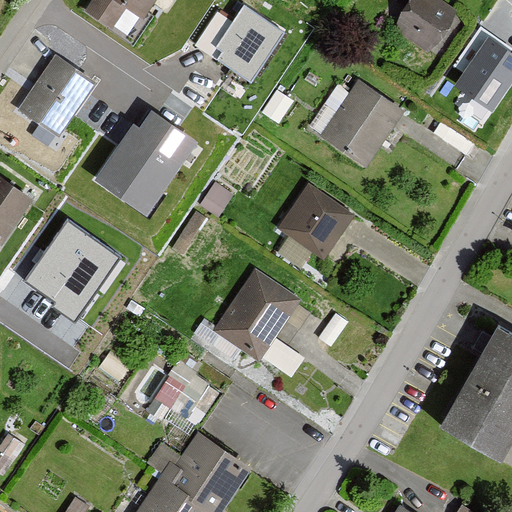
[(151,0),(88,0),(82,10),(109,29),(124,8),(139,18),(151,0)]
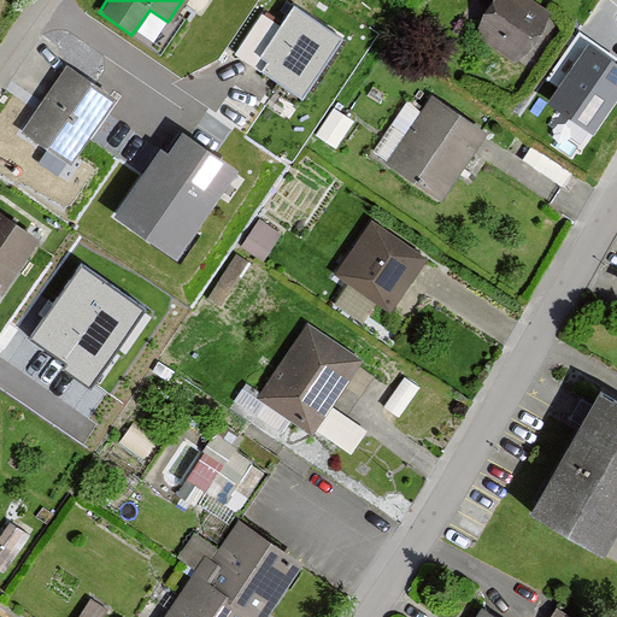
[(547,18),(521,0),(492,0),(470,33),(517,64),(547,18)]
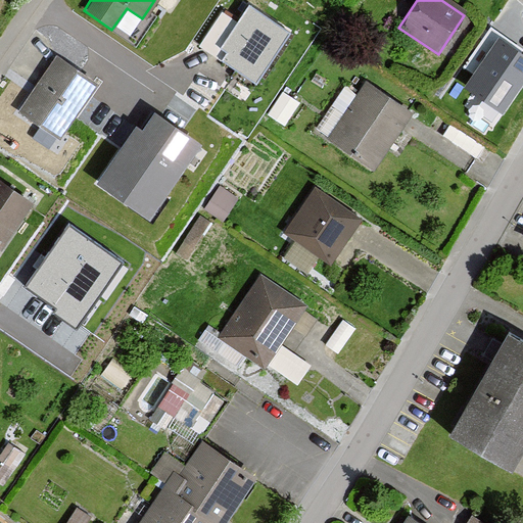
[(291,33),(250,6),(216,58),(256,85),(291,33)]
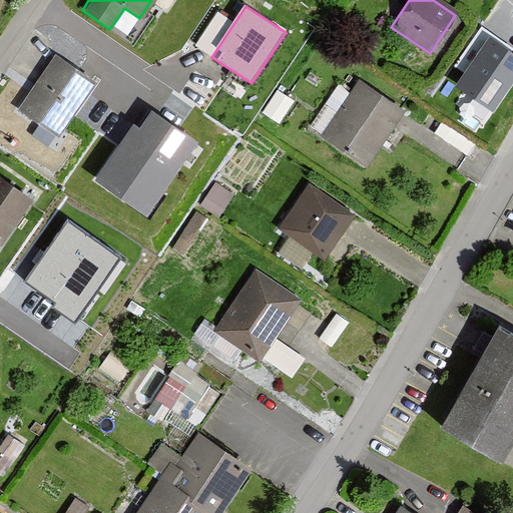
[(512,85),(512,53),(490,38),(456,87),(494,113),(512,85)]
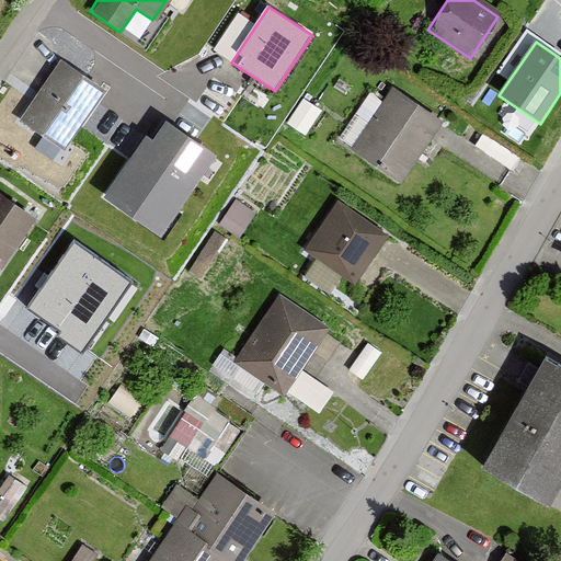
[(103,92),(56,61),(15,122),(63,152),(103,92)]
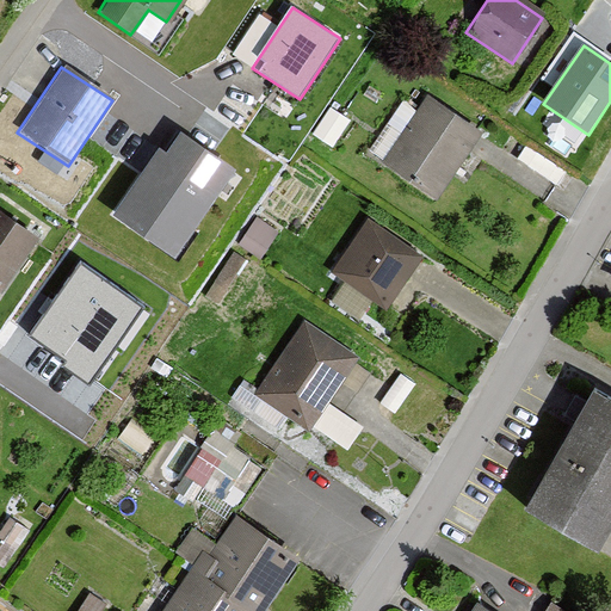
[(480,134),(425,97),(381,162),(436,201),(480,134)]
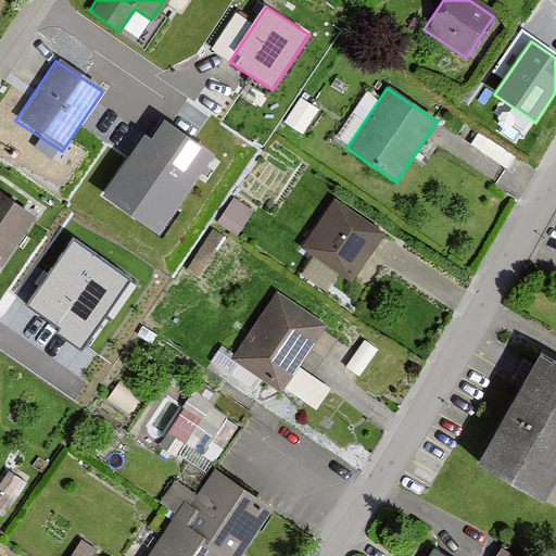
[(214,144),(165,112),(152,130),(146,127),(104,188),(160,225),(214,144)]
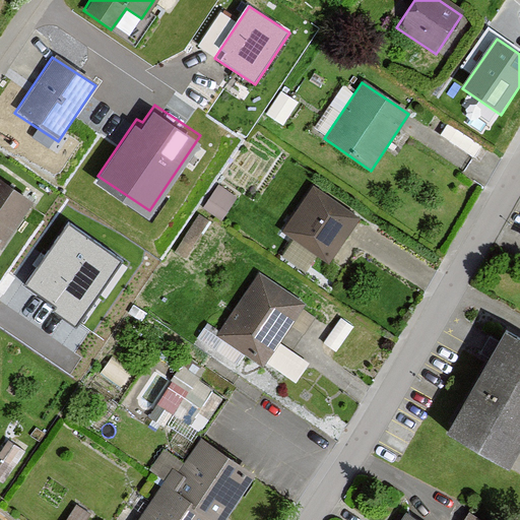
[(0,246),(30,202),(0,181),(0,246)]
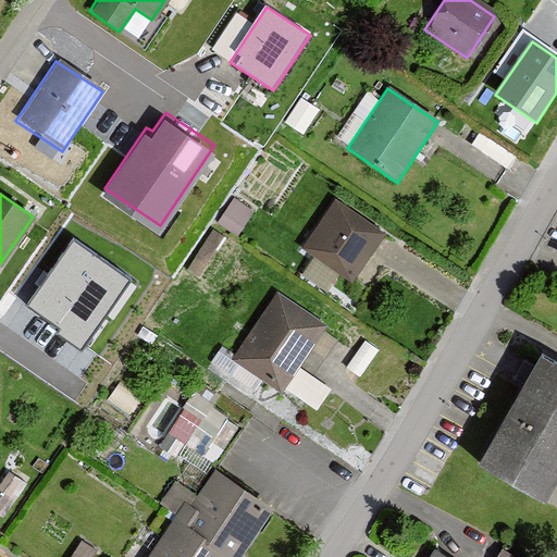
[(255,209),(234,196),(218,220),(238,234),(255,209)]
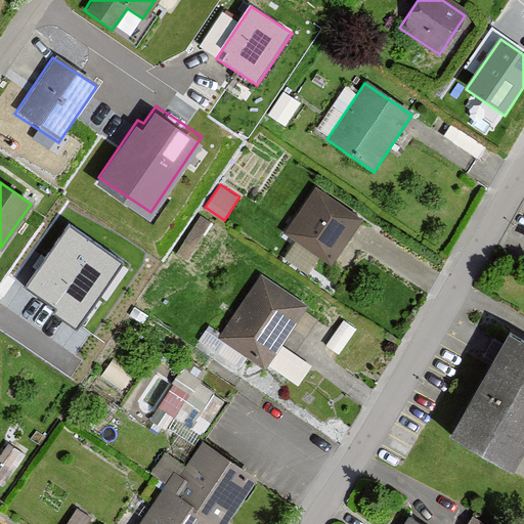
[(361,219),(313,189),(282,237),(331,267),(361,219)]
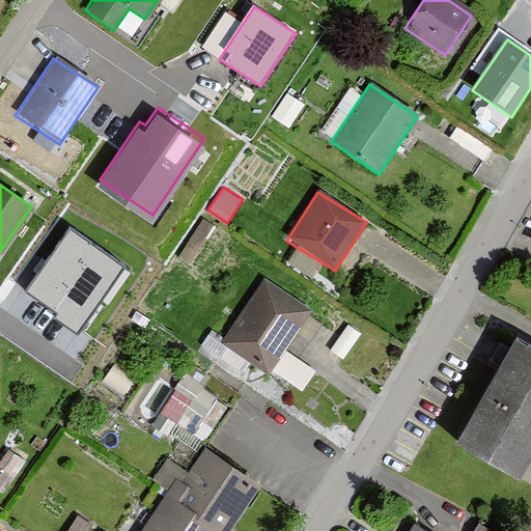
[(126,268),(70,228),(25,292),(80,331),(126,268)]
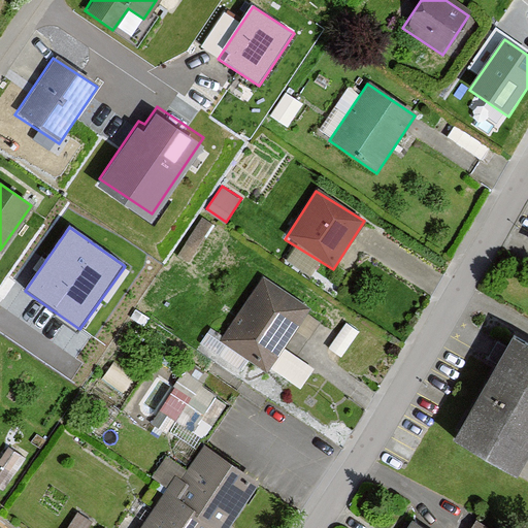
[(307,311),(259,281),(220,342),(300,394),(316,370),(284,350),(307,311)]
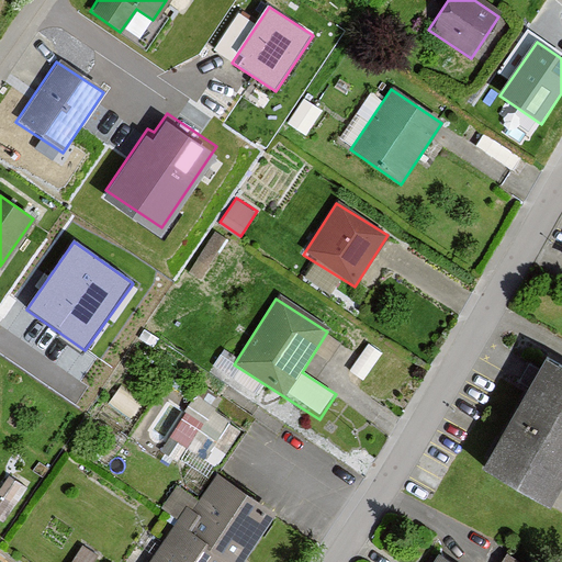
[(561,474),(561,370),(539,358),(478,471),(546,507),(561,474)]
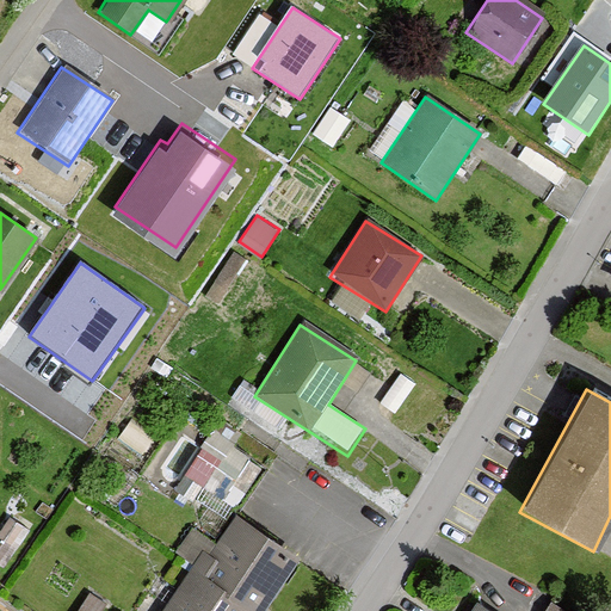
[(218,427),(190,471),(224,493),(253,449),(218,427)]
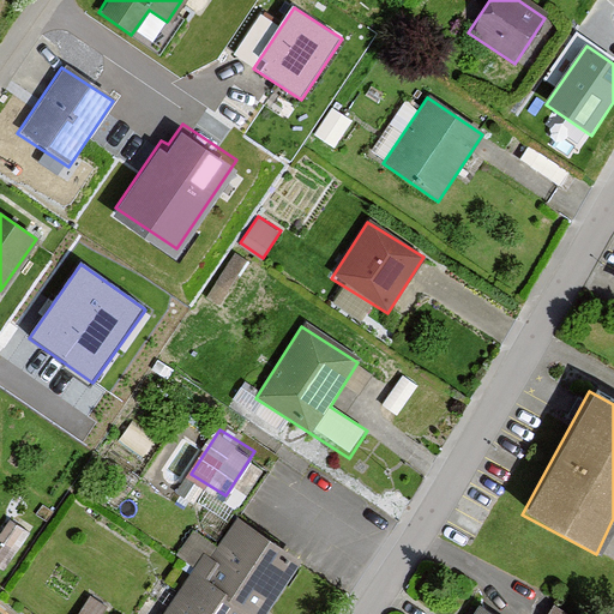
[(200,551),(185,577),(246,613),(262,613),(298,557),(234,518),(210,557),(200,551)]
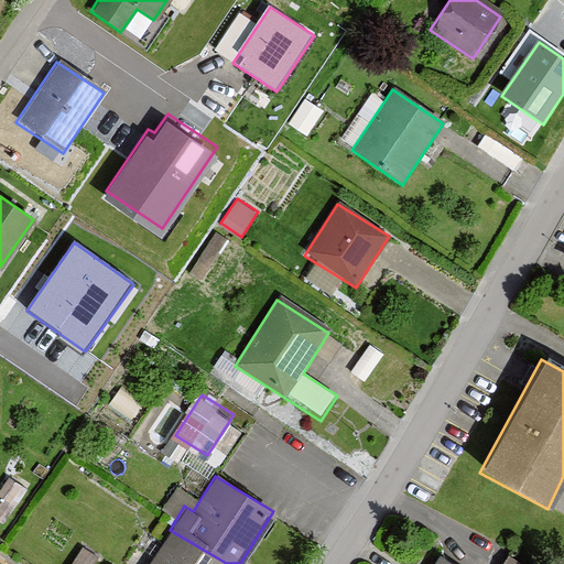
[(226,563),(170,530),(148,563),(226,563)]
